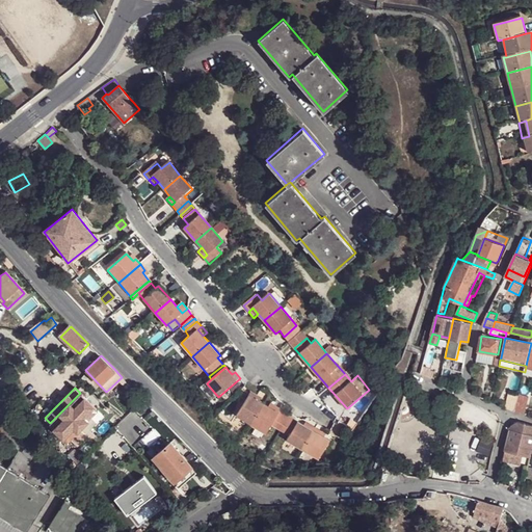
[(259,396),(250,392),(236,416),(251,425),(264,403),(260,401),(257,399),(259,396)]
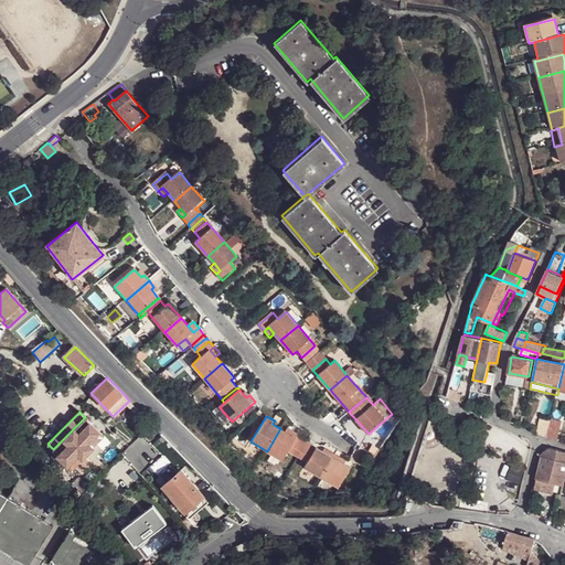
[(104,435),(85,417),(53,449),(72,468),(85,455),(97,443),(104,435)]
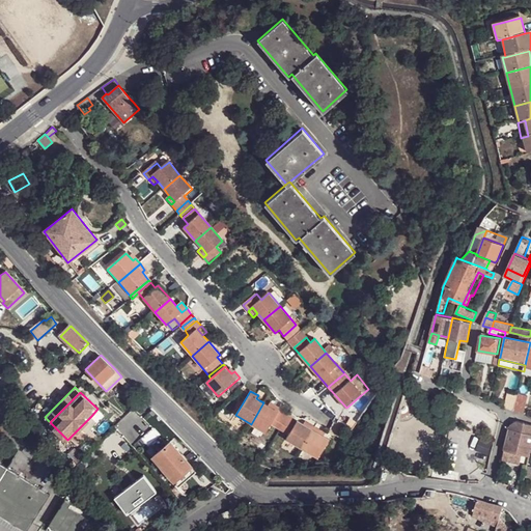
[(508,408),(514,411),(518,396),(510,394),(508,408)]
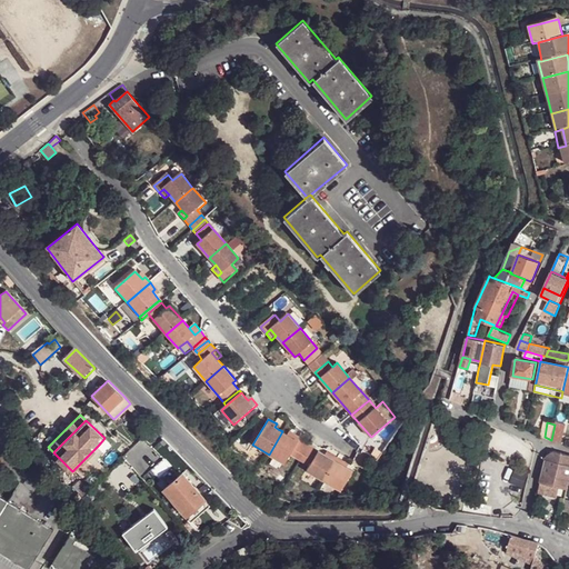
[(566,425),(556,422),(555,425),(551,440),(561,443),(566,425)]
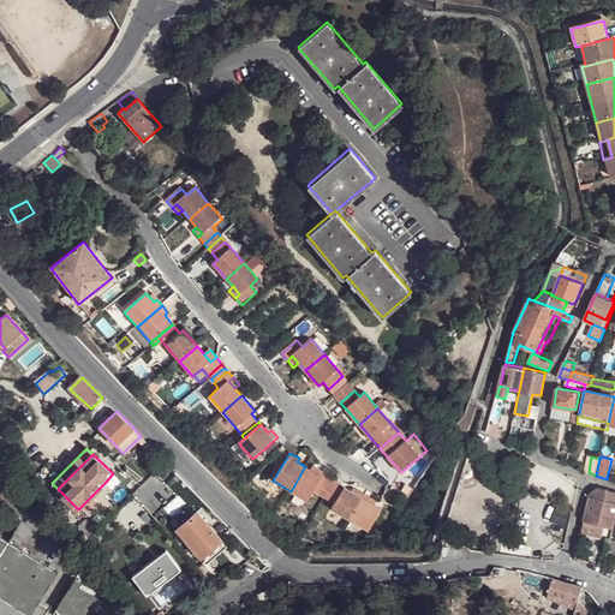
[(305,466),(291,491),(308,502),(314,491),(324,476),(326,473),(317,469),(315,472),(311,470),(305,466)]
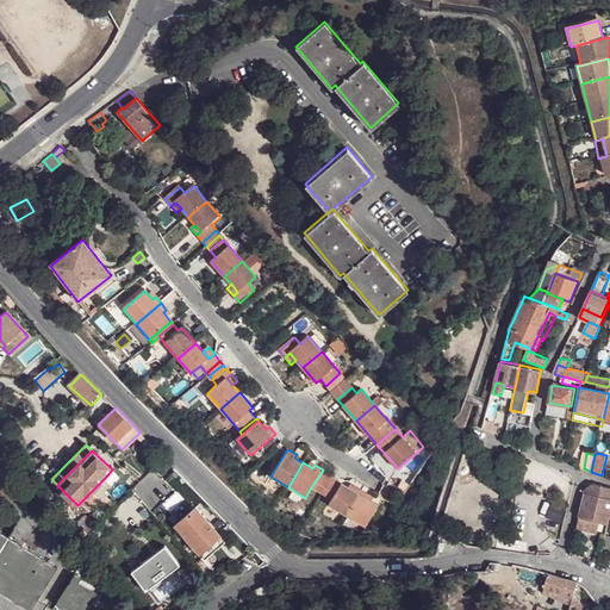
[(322,472),(311,487),(322,493),(331,479),(322,472)]
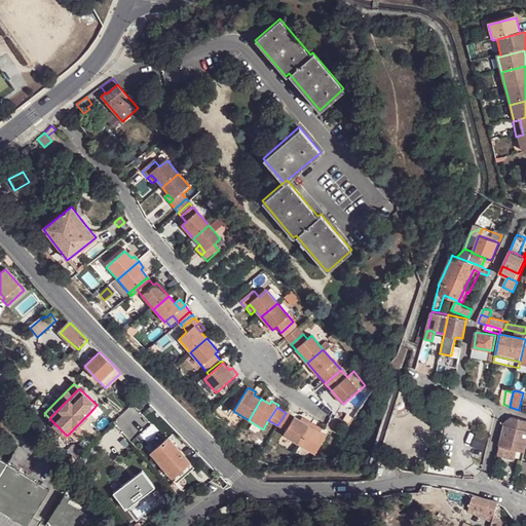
[(90,412),(79,423),(85,428),(96,417),(90,412)]
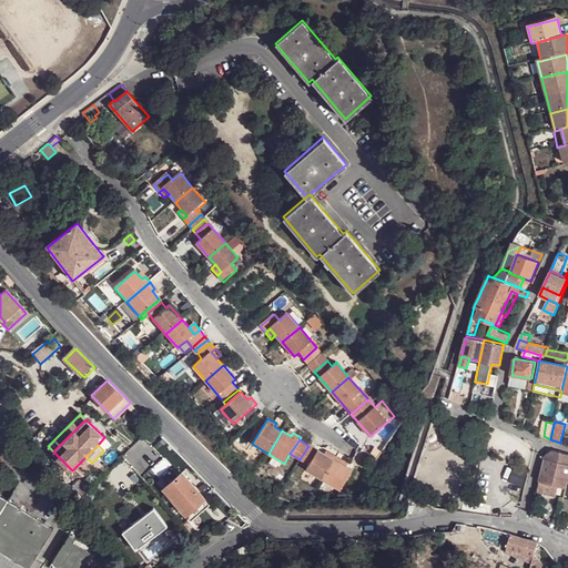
[(308,446),(300,459),(308,465),(317,452),(308,446)]
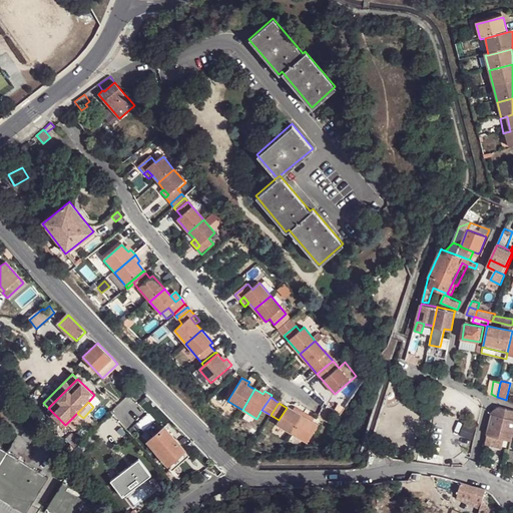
[(336,413),(341,416),(345,409),(340,406),(336,413)]
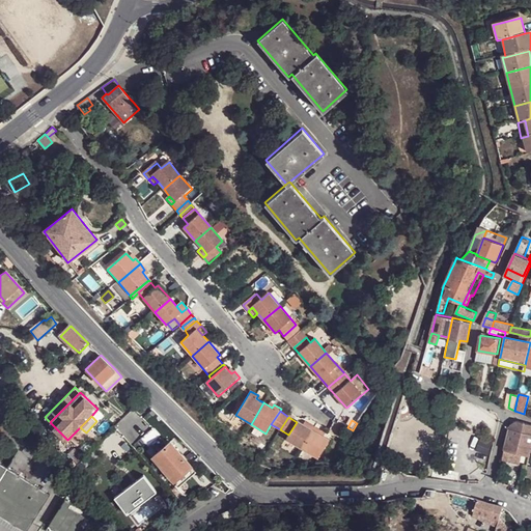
[(530,424),(516,421),(510,424),(503,460),(518,464),(520,455),(529,457),(530,450),(530,424)]
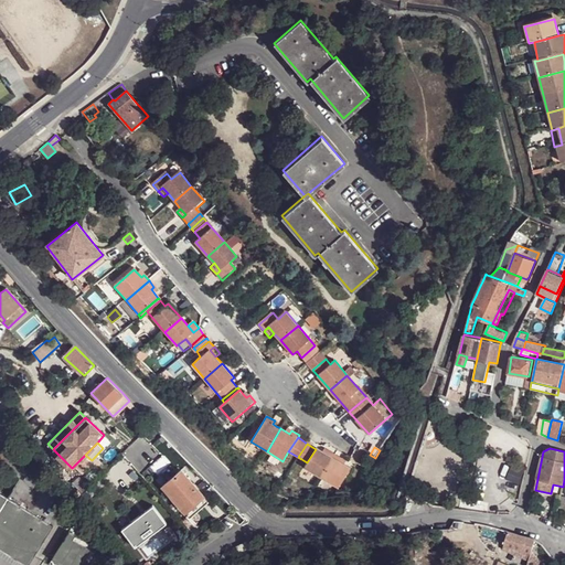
[(139,465),(128,449),(121,455),(132,470),(139,465)]
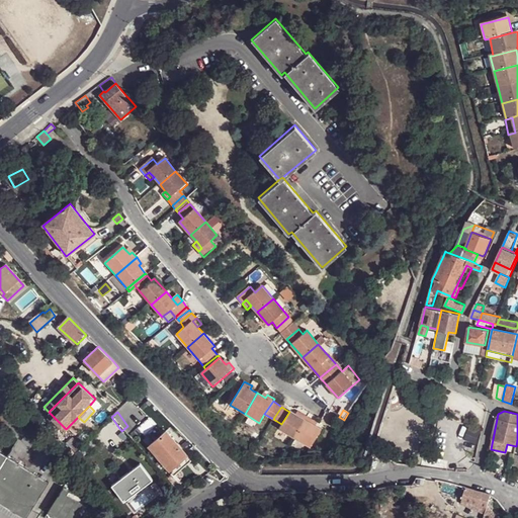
[(294,415),(289,412),(281,424),(278,429),(294,439),(307,417),(300,414),(298,417),(294,415)]
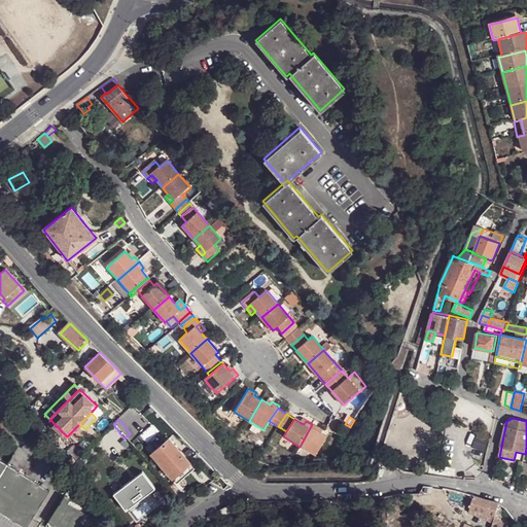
[(312,424),(300,447),(316,457),(327,438),(321,434),(316,432),(318,428),(312,424)]
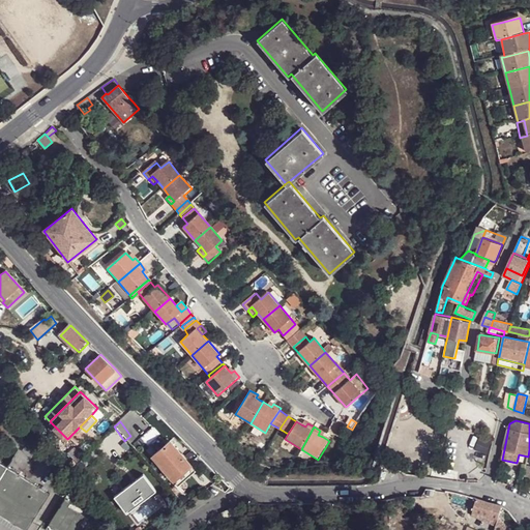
[(88,437),(80,446),(86,451),(94,443),(88,437)]
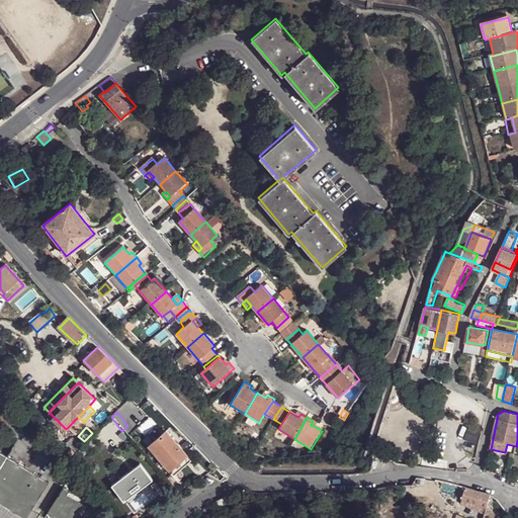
[(481,433),(469,428),(464,439),(476,444),(481,433)]
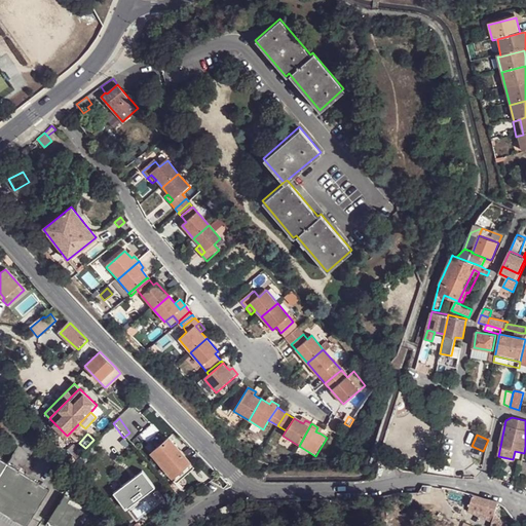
[(191,460),(171,437),(153,451),(174,475),(191,460)]
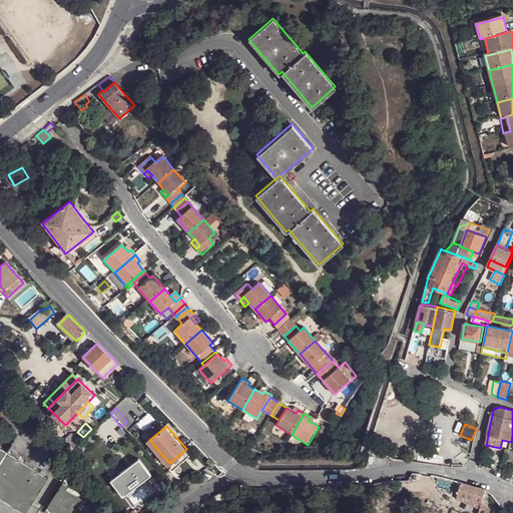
[(81,441),(71,431),(65,438),(74,447),(81,441)]
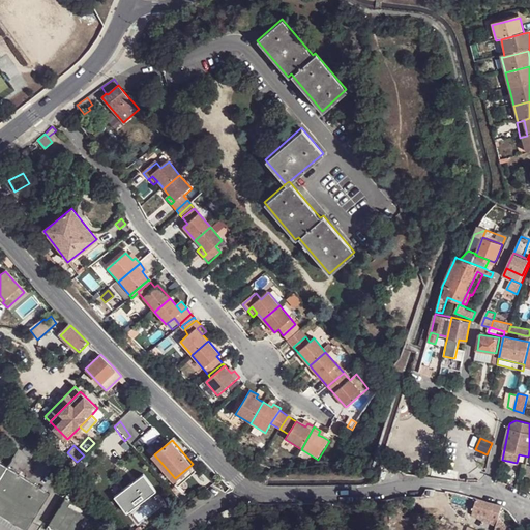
[(198,469),(193,464),(175,478),(180,484),(198,469)]
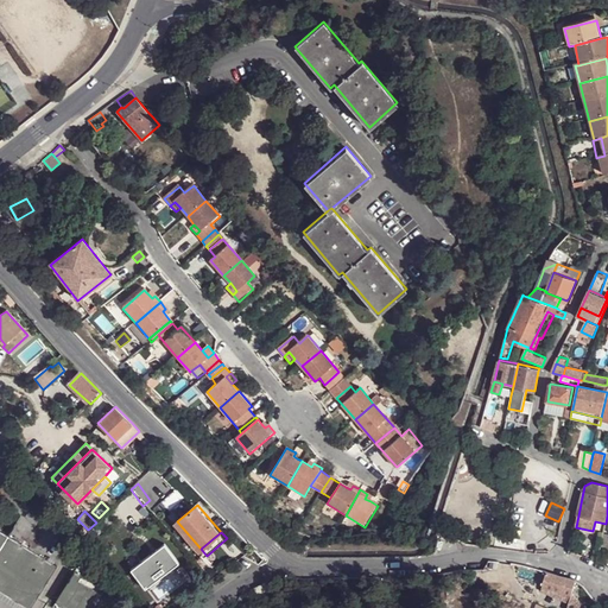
[(0,567),(18,542),(8,536),(0,549),(0,590),(16,600),(23,590),(0,575),(0,567)]
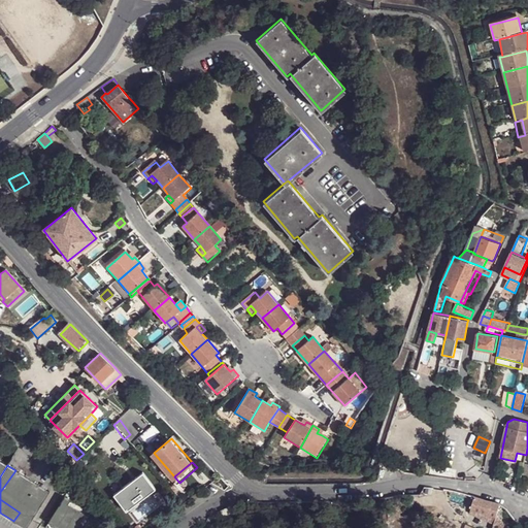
[(0,499),(20,513),(13,521),(24,527),(28,527),(51,493),(15,470),(0,492),(0,499)]
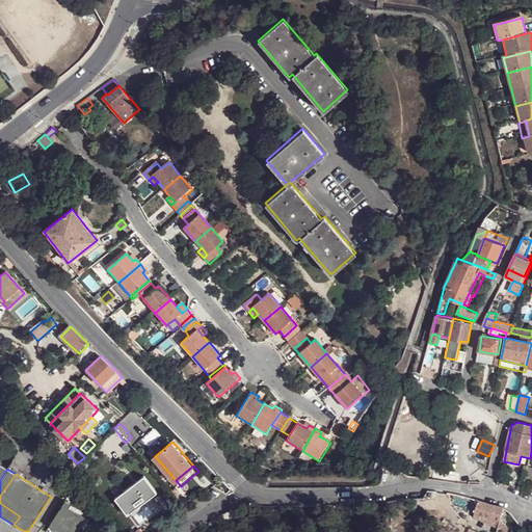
[(157,491),(143,475),(114,498),(128,514),(157,491)]
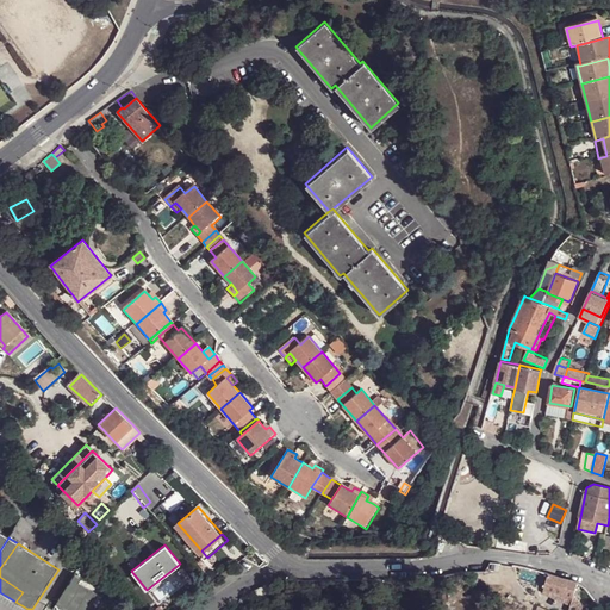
[(576,584),(548,573),(543,587),(547,589),(545,595),(571,607),(570,609),(587,609),(571,597),(576,584)]
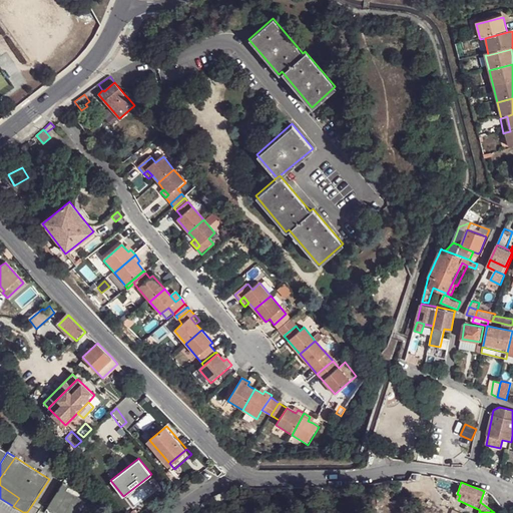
[(74,512),(85,497),(64,483),(48,508),(56,512),(74,512)]
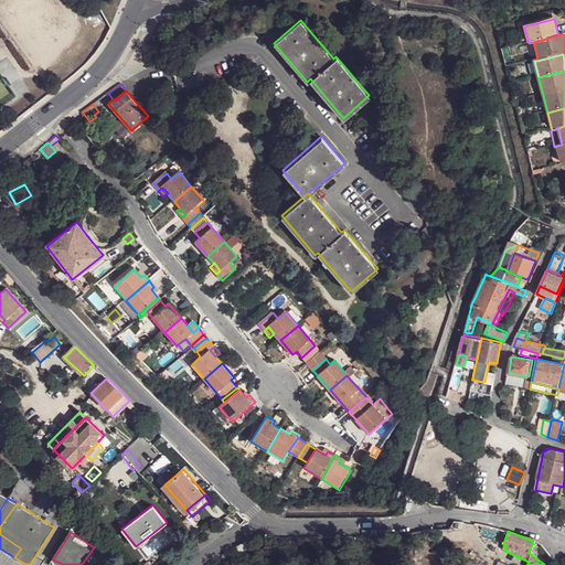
[(247,542),(237,547),(242,555),(252,552),(247,542)]
